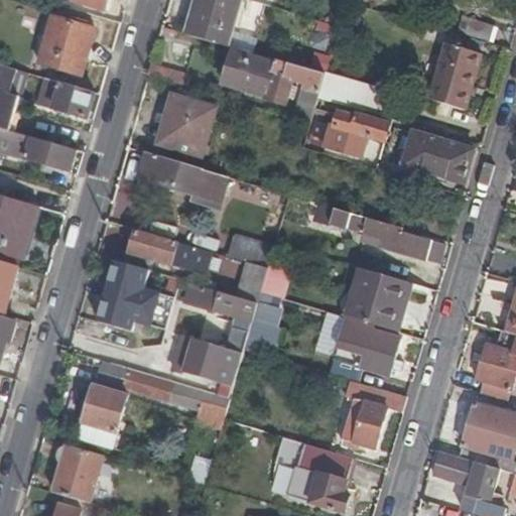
[(74,0),(74,1),(108,11),(111,0),(74,0)]
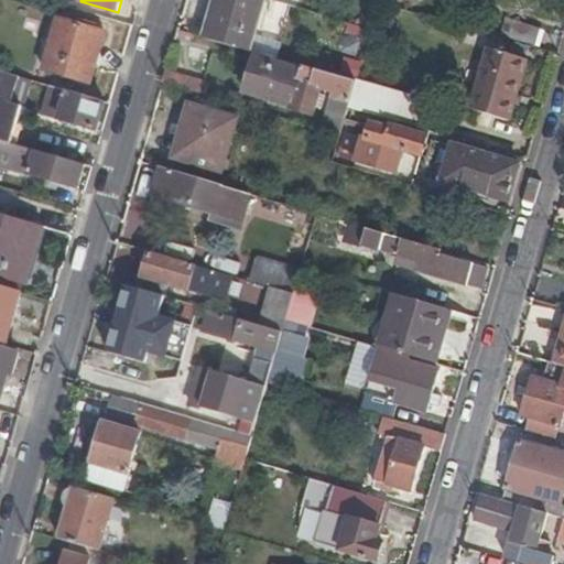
[(249,51),(263,0),(214,0),(204,38),(249,51)]
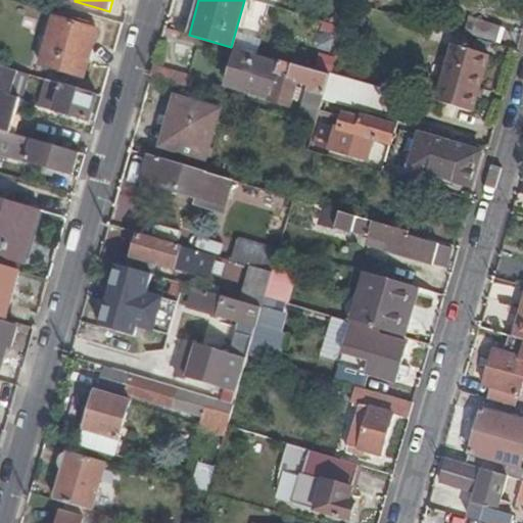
[(500,26),(469,17),(464,33),(495,42),(500,26)]
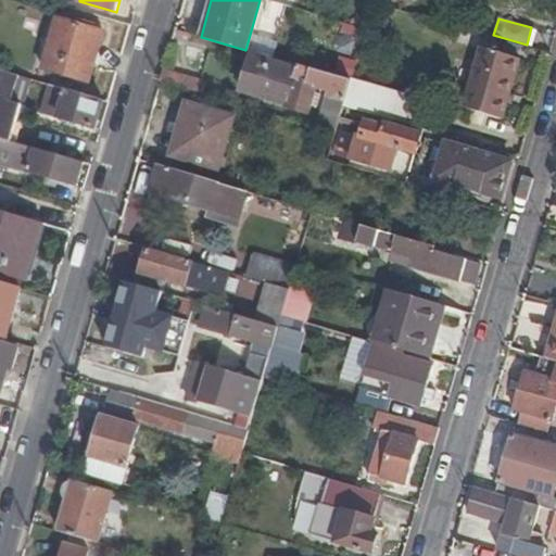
[(103,33),(59,20),(45,68),(89,81),(103,33)]
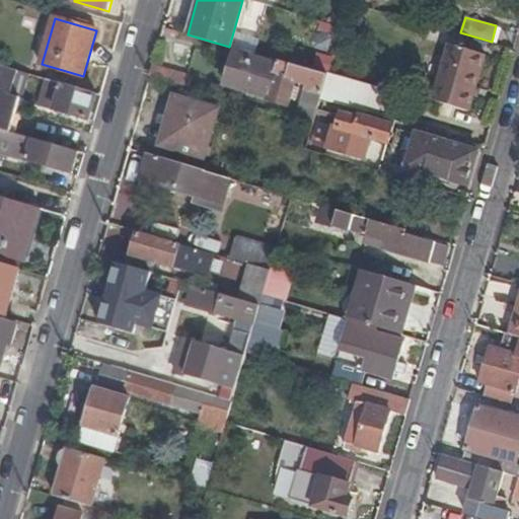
[(484,54),(449,44),(434,100),(467,110),(484,54)]
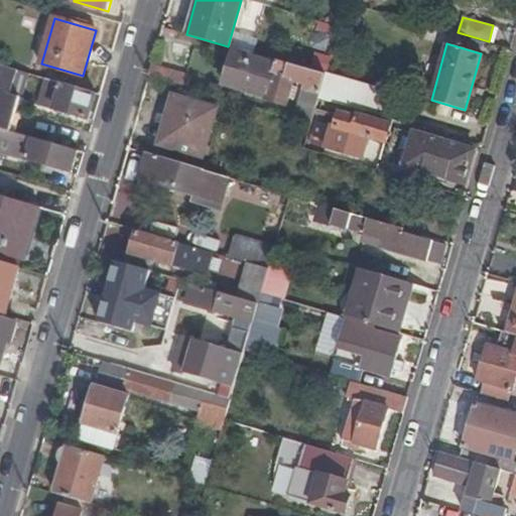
[(324,80),(325,75),(276,60),(275,65),(252,57),(252,53),(234,48),(224,84),(266,96),(265,100),(285,106),(293,81),(306,85),(298,113),(312,117),(317,100),(324,80)]
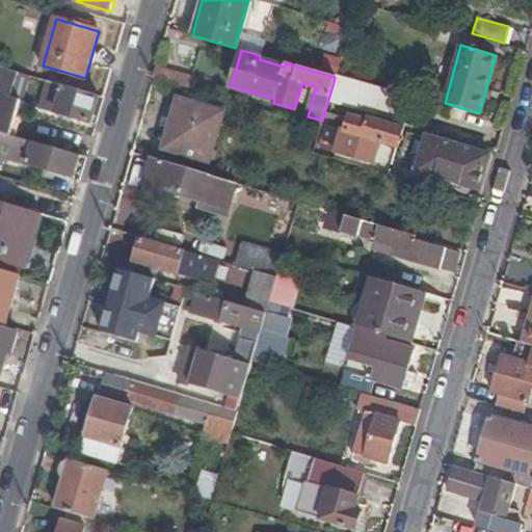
[(340,74),(344,58),(327,55),(323,71),(340,74)]
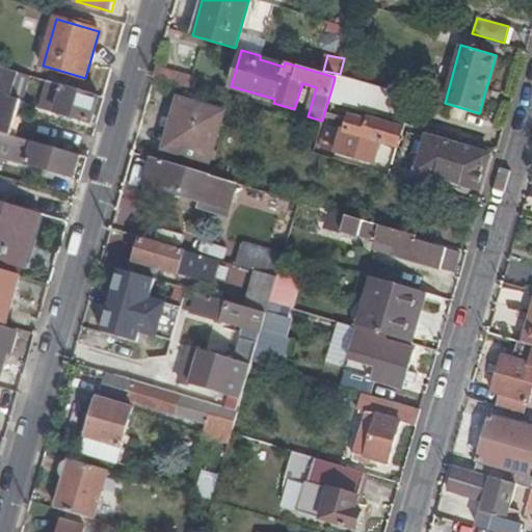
[(18,73),(0,67),(0,133),(11,136),(20,108),(8,105),(18,73)]
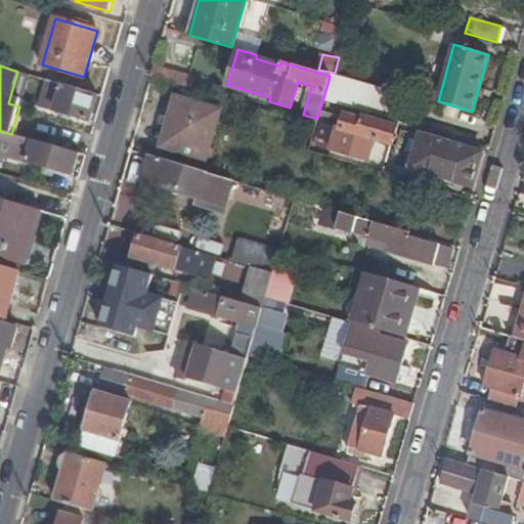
[(192,79),(153,68),(149,78),(189,89),(192,79)]
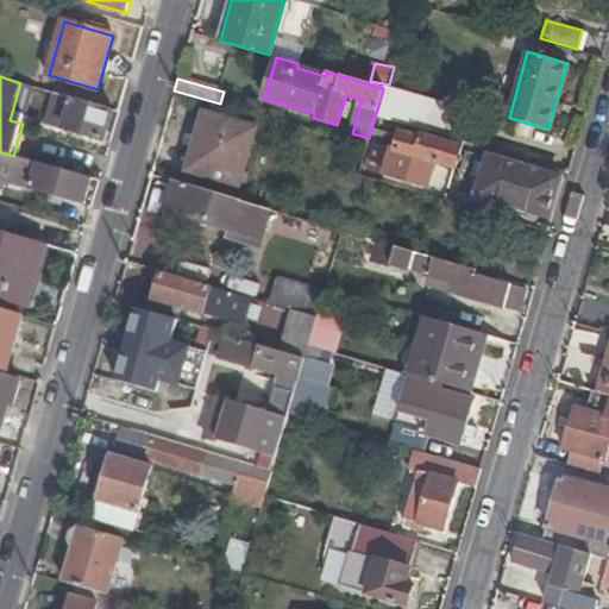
[(48,121),(66,127),(74,99),(57,93),(48,121)]
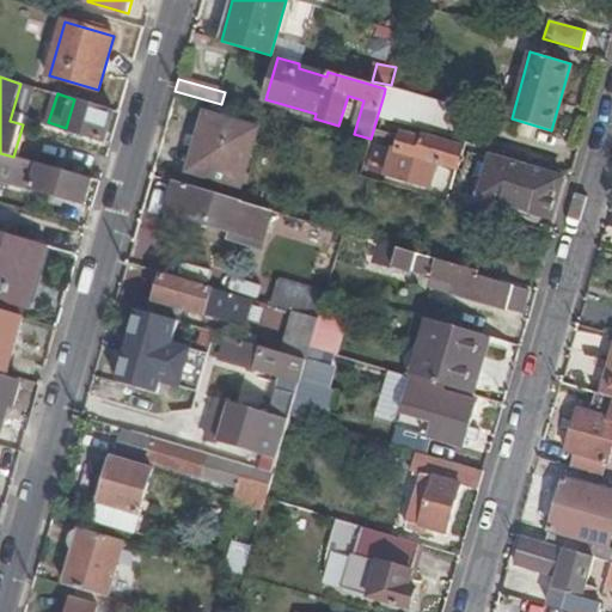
[(461,117),(384,95),(377,118),(389,122),(454,140),(461,117)]
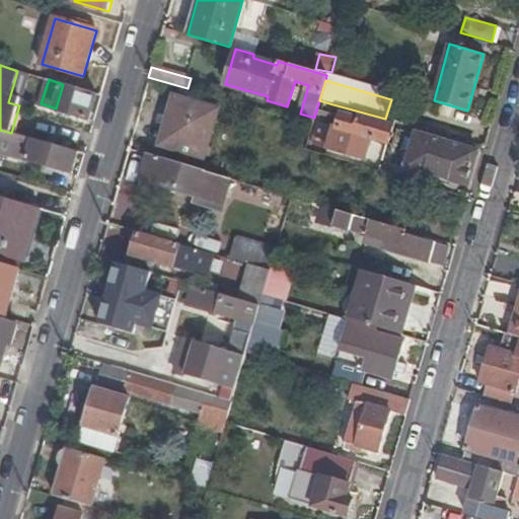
[(88,119),(96,93),(63,84),(56,108),(56,109),(88,119)]
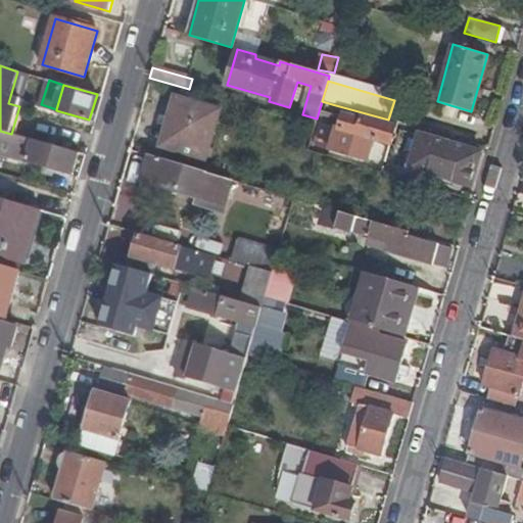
[(219,111),(175,99),(160,147),(204,159),(219,111)]
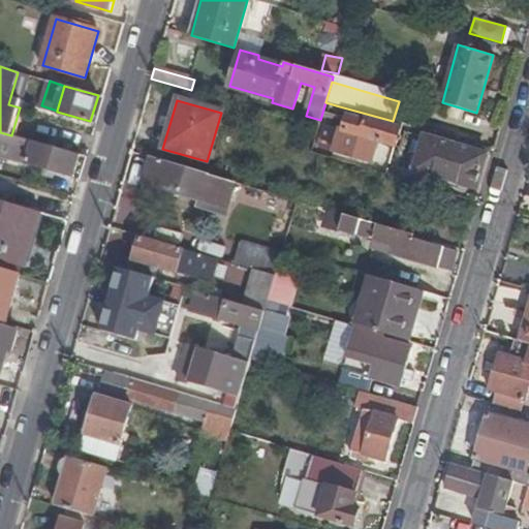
[(325,102),(320,120),(318,126),(329,129),(330,128),(339,130),(333,152),(370,162),(376,141),(395,147),(401,129),(364,119),(363,122),(348,117),(347,119),(333,115),(336,105),(325,102)]
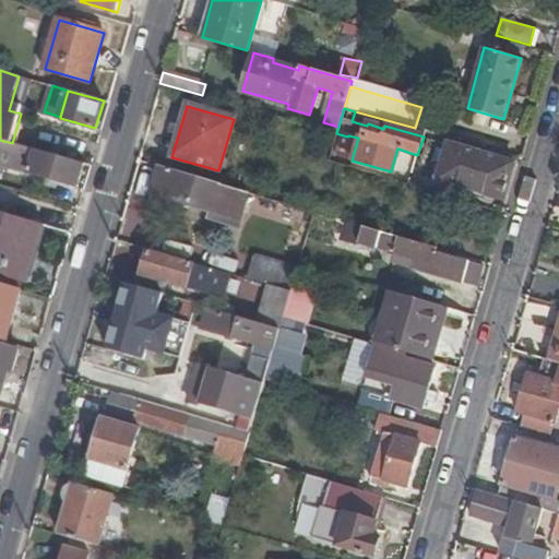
[(0,164),(76,187),(83,164),(12,143),(0,140),(0,164)]
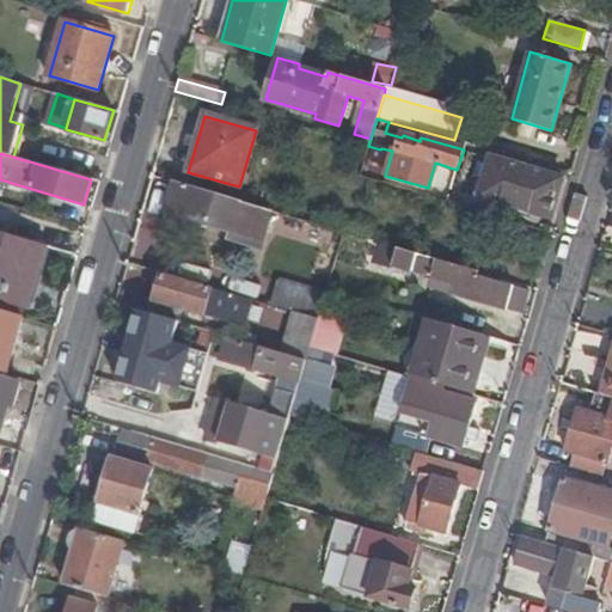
[(563,178),(491,158),(481,197),(551,218),(563,178)]
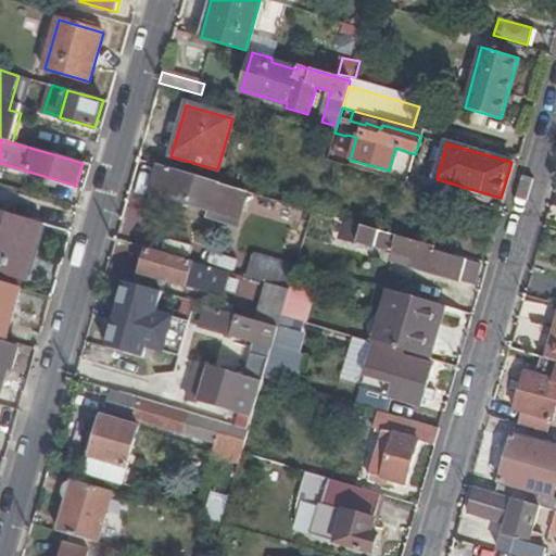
[(245,192),(158,166),(151,187),(169,191),(166,200),(212,213),(211,218),(236,226),(245,192)]
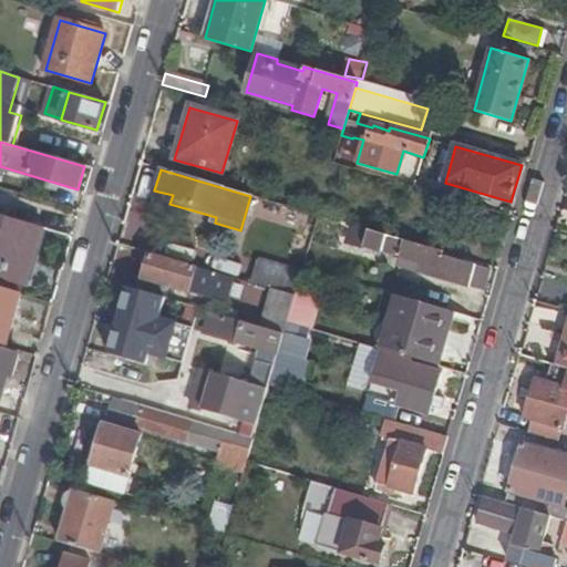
[(411,177),(409,184),(429,189),(432,179),(421,176),(415,178),(411,177)]
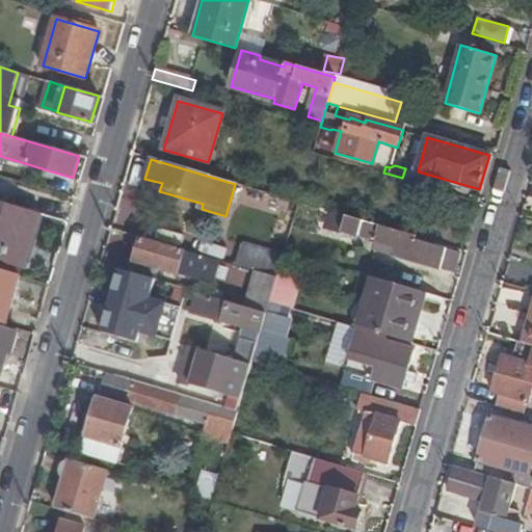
[(0,256),(23,263),(37,212),(0,202),(0,256)]
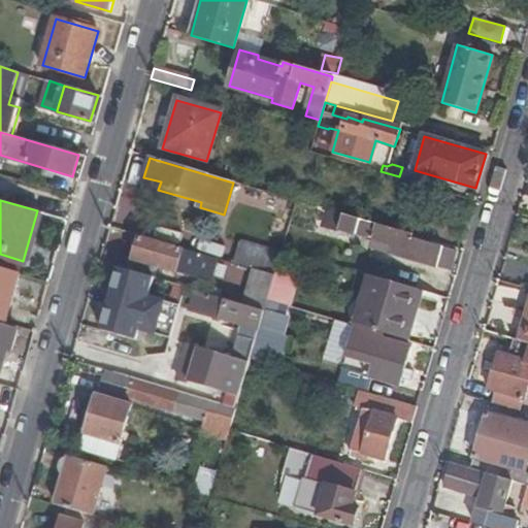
[(402,237),(403,231),(344,215),(340,229),(399,246),(398,250),(400,252),(399,256),(405,258),(405,259),(451,271),(456,252),(402,237)]
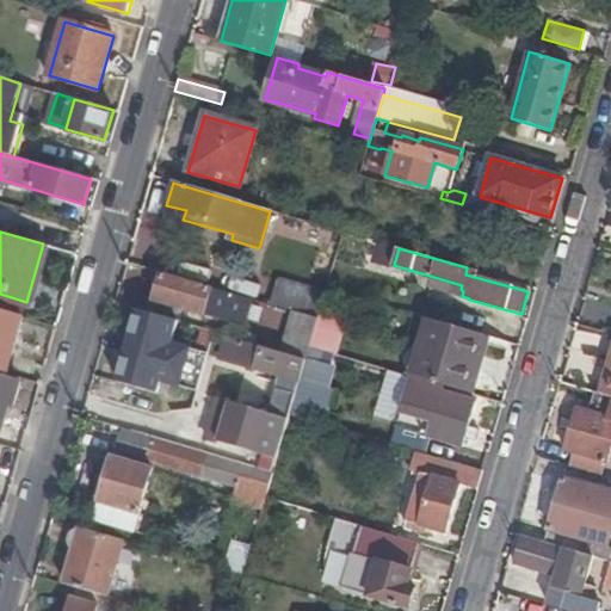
[(211,289),(161,275),(154,302),(203,316),(207,307),(213,308),(216,297),(210,295),(211,289)]
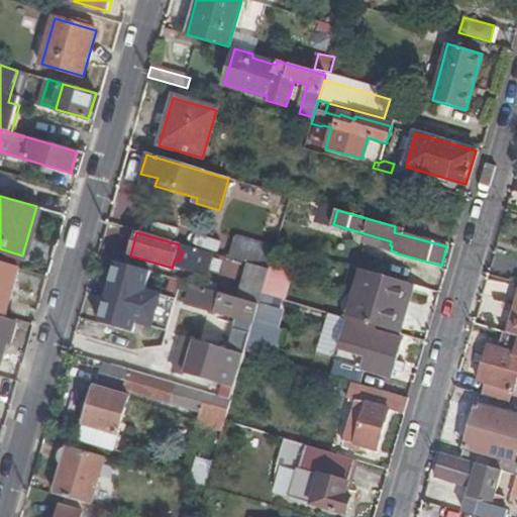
[(272,262),(276,249),(234,238),(228,259),(247,265),(269,271),(272,262)]
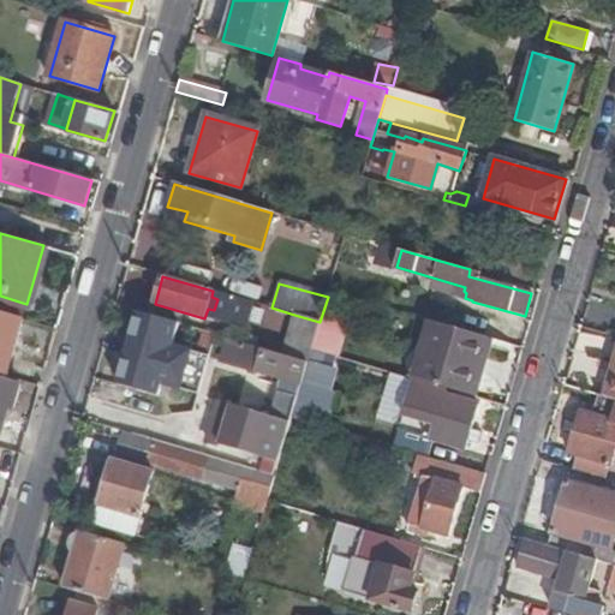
[(248,326),(255,303),(233,297),(226,320),(248,326)]
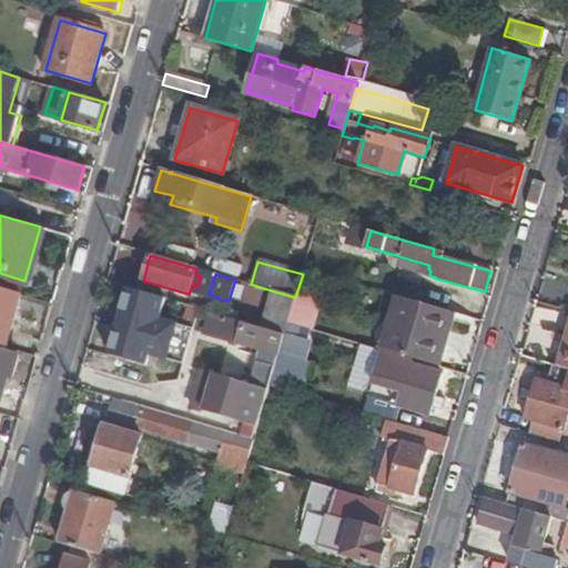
[(168,297),(129,286),(109,356),(148,367),(152,354),(166,358),(178,321),(162,316),(168,297)]
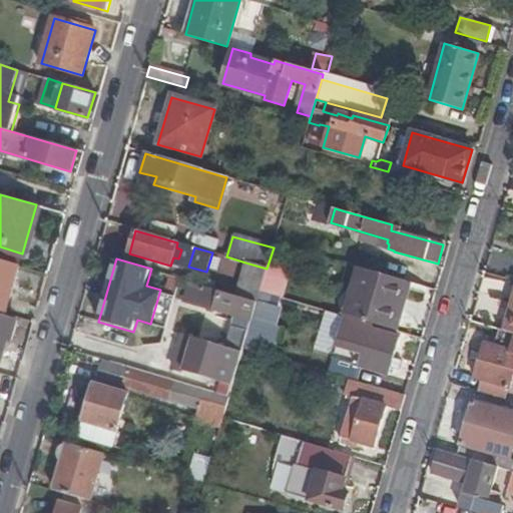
[(292,266),(270,260),(267,269),(260,293),(270,296),(283,300),(292,266)]
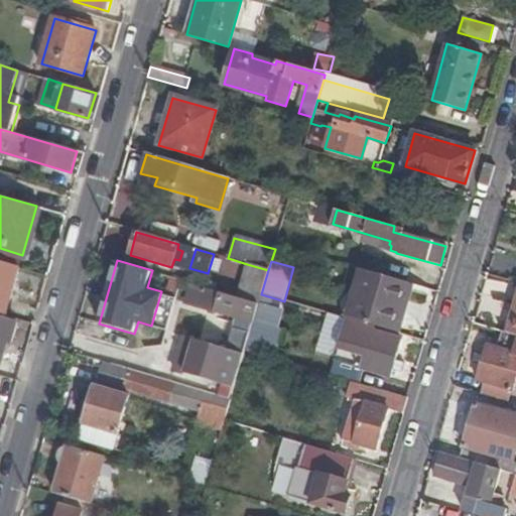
[(0,314),(5,316),(18,269),(0,263),(0,314)]
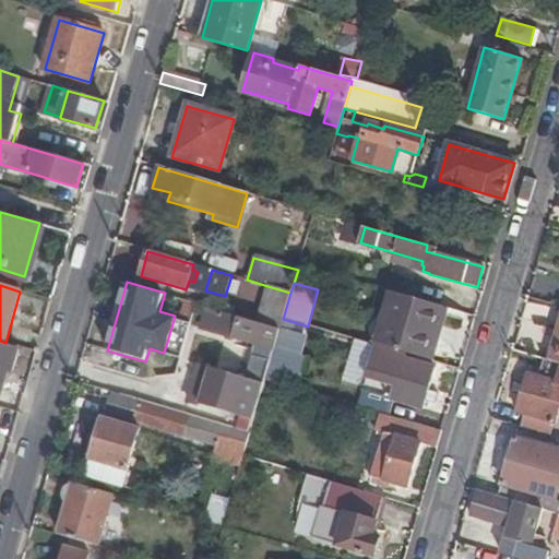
[(283,319),(290,293),(268,286),(257,323),(281,330),(283,319)]
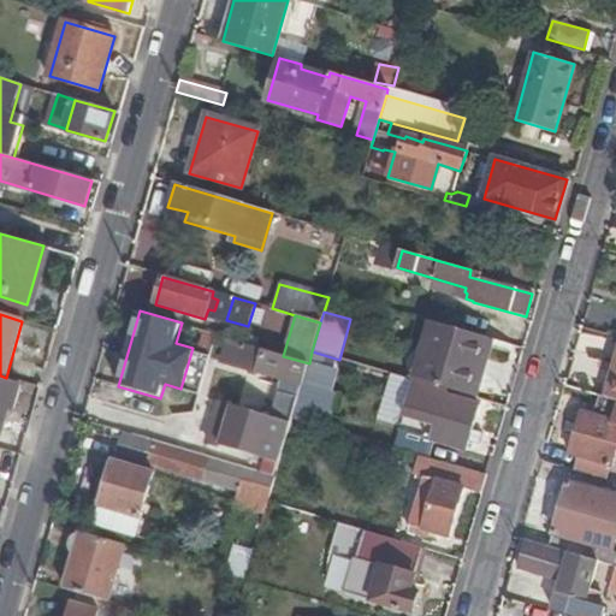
[(485,337),(431,323),(422,350),(420,362),(474,378),(485,337)]
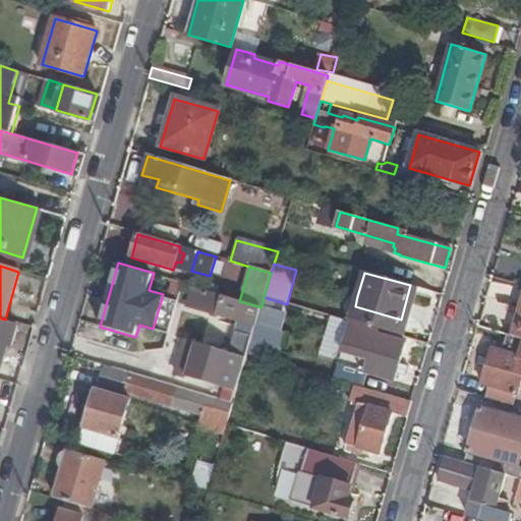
[(402,336),(416,287),(410,285),(401,320),(355,306),(357,296),(352,295),(345,320),(402,336)]
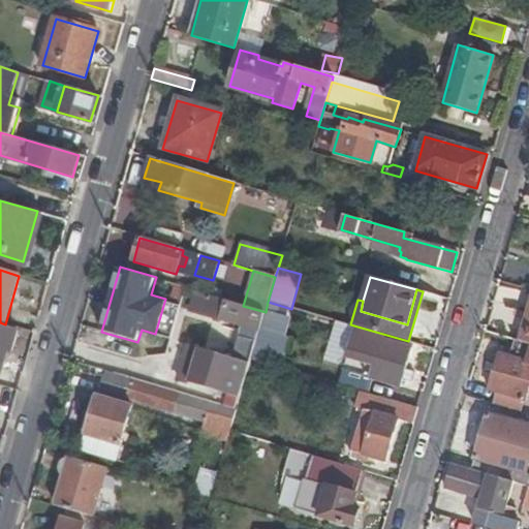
[(243,306),(196,292),(191,312),(242,327),(232,361),(249,365),(250,362),(259,333),(266,312),(243,306)]
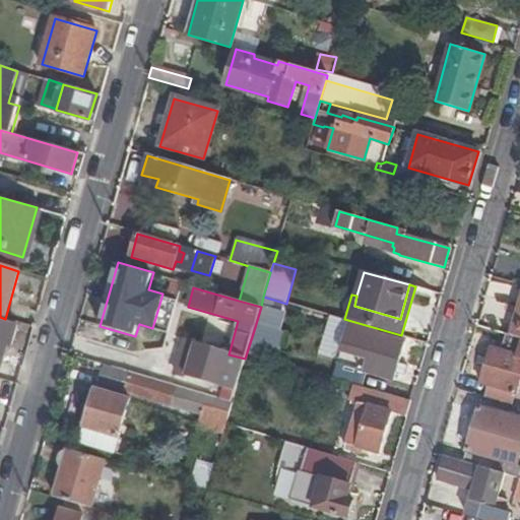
[(273,300),(263,297),(261,307),(255,327),(264,329),(273,300)]
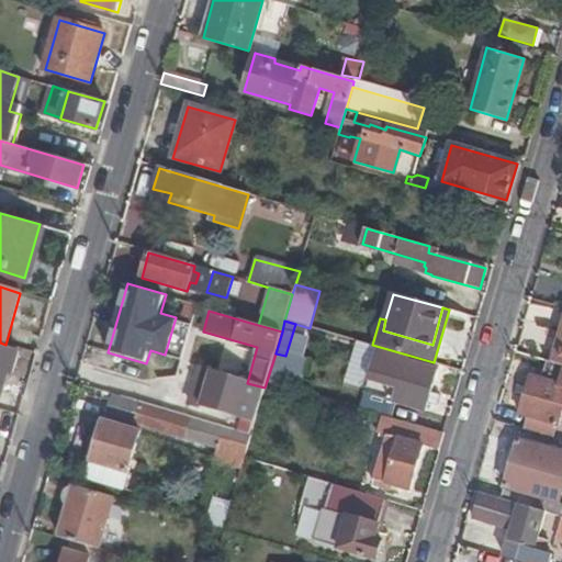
[(561,353),(561,325),(552,360),(560,362),(561,353)]
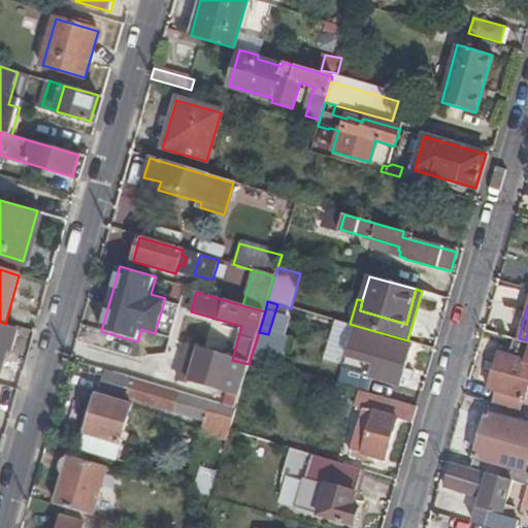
[(0,371),(7,350),(11,352),(17,331),(0,326),(0,371)]
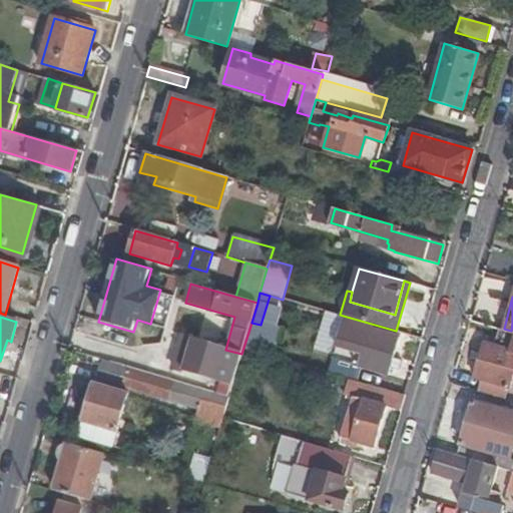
[(278,330),(261,325),(251,323),(242,351),(269,359),(278,330)]
